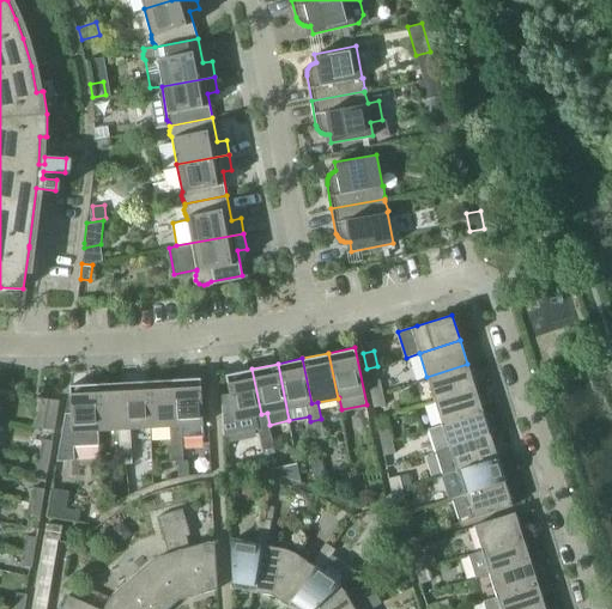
[(426,377),(435,400),(474,387),(467,364),(426,377)]
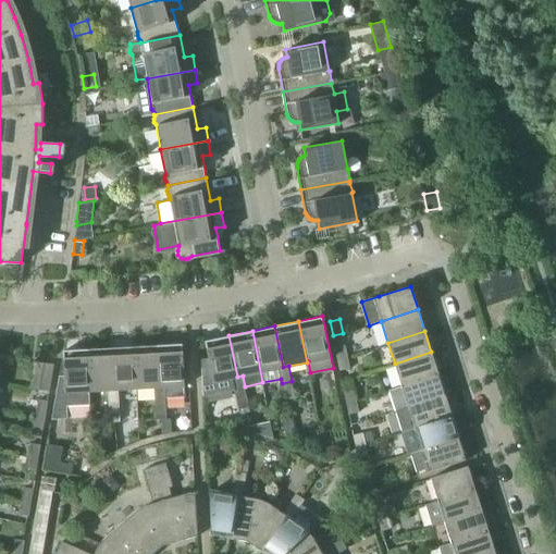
[(237,377),(229,335),(205,341),(213,381),(232,378),(235,393),(246,391),(245,386),(243,376),(237,377)]
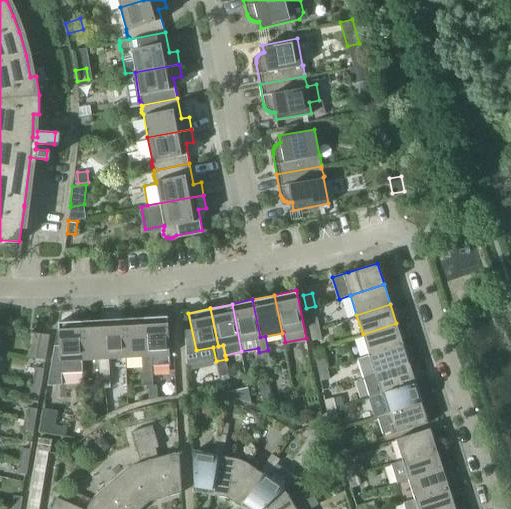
[(167,315),(145,317),(147,355),(152,355),(170,354),(167,315)]
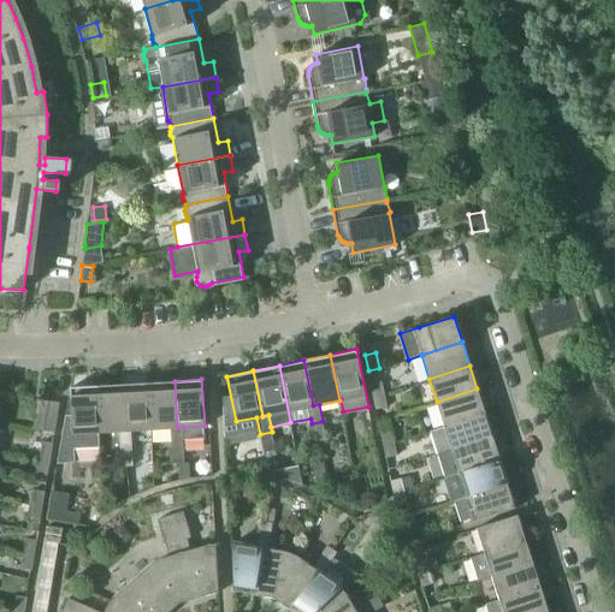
[(371,382),(373,394),(384,392),(382,380),(371,382)]
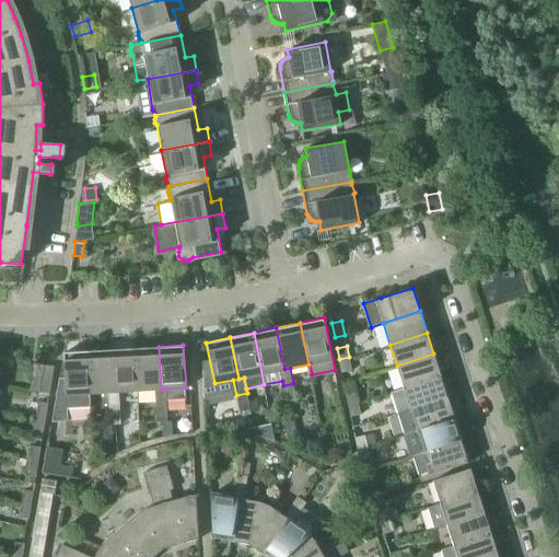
[(159,347),(135,348),(137,390),(155,389),(156,405),(166,404),(166,389),(161,389),(159,347)]
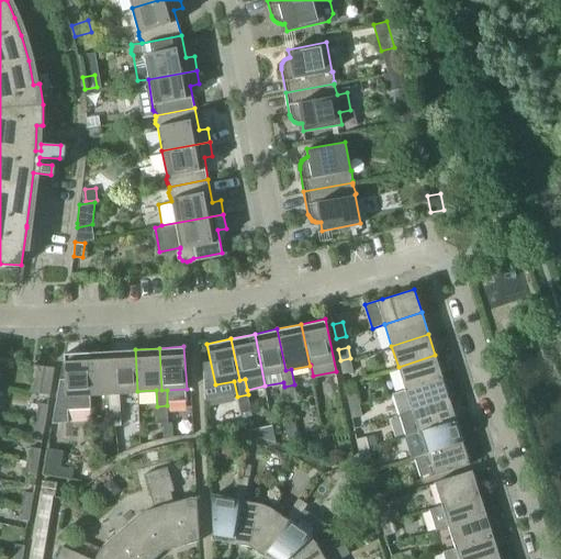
[(135,349),(111,350),(114,392),(119,392),(137,391),(135,349)]
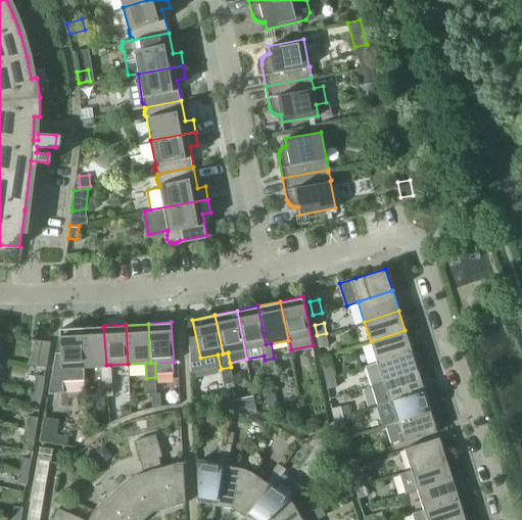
[(103,326),(82,327),(84,367),(101,366),(102,380),(111,379),(110,365),(106,365),(103,326)]
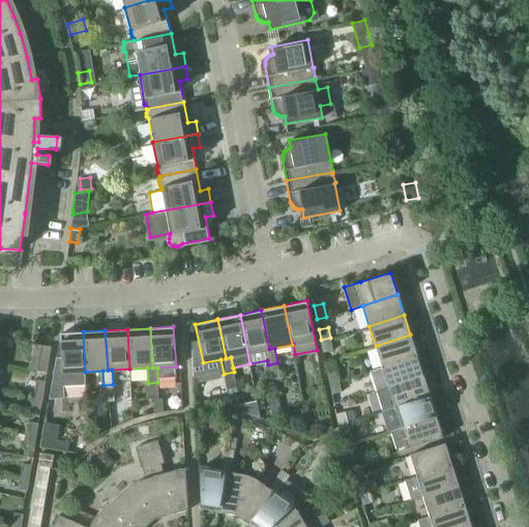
[(86,384),(85,372),(83,331),(59,332),(61,356),(56,356),(49,399),(63,398),(62,385),(86,384)]
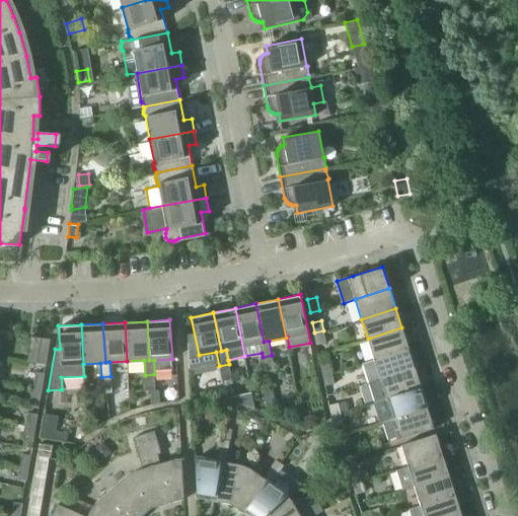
[(368,339),(374,358),(408,348),(401,327),(368,339)]
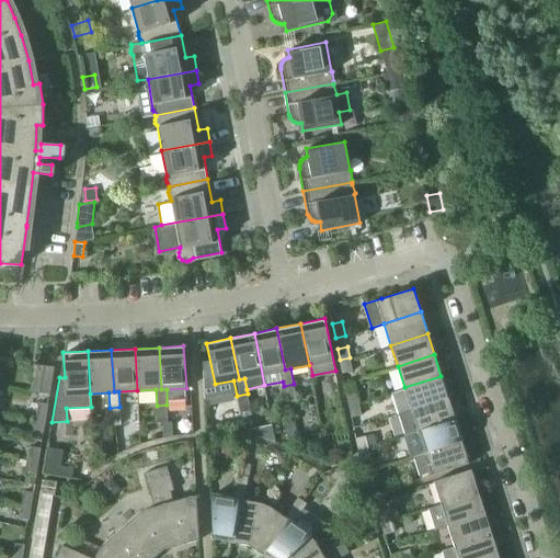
[(350,357),(340,360),(342,372),(353,369),(350,357)]
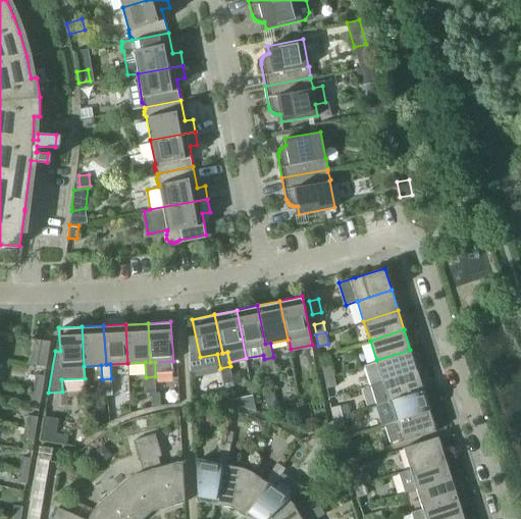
[(50,340),(32,336),(28,362),(46,365),(50,340)]
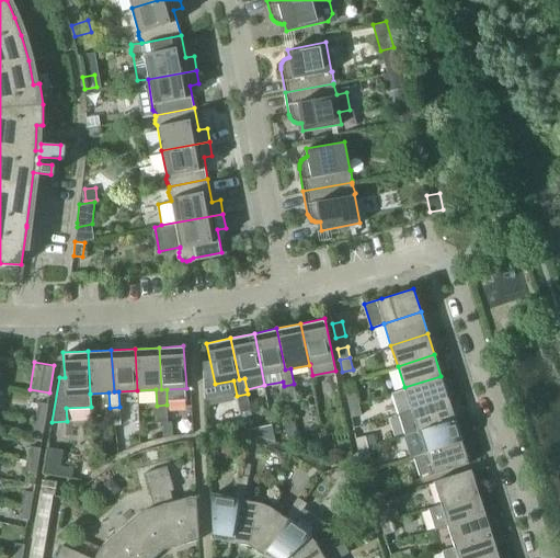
[(393,391),(400,412),(448,397),(441,376),(404,387),(393,391)]
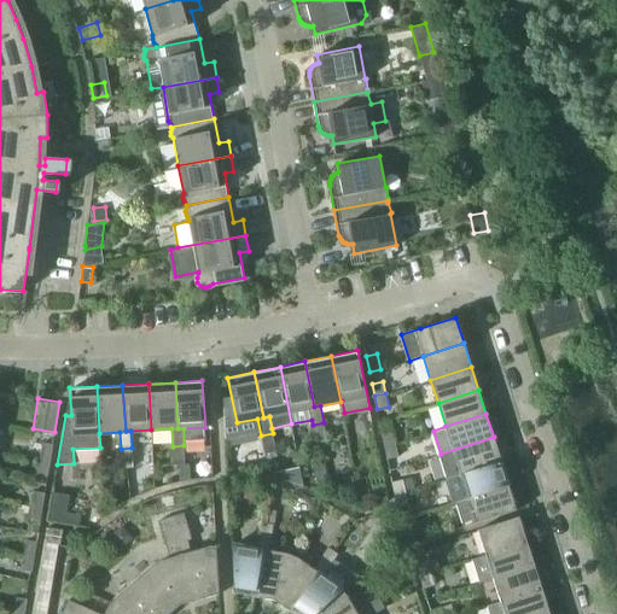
[(324,422),(313,425),(316,442),(321,440),(327,439),(324,422)]
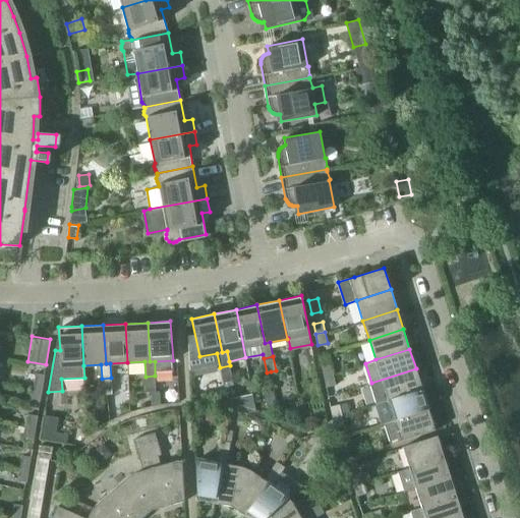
[(322,364),(324,375),(334,373),(331,362),(322,364)]
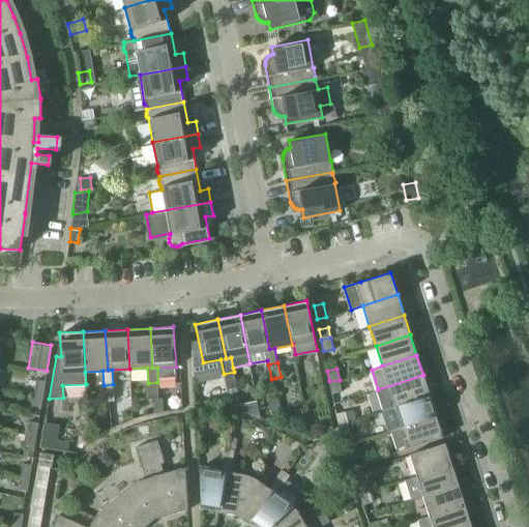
[(234,372),(224,374),(227,388),(232,387),(236,386),(234,372)]
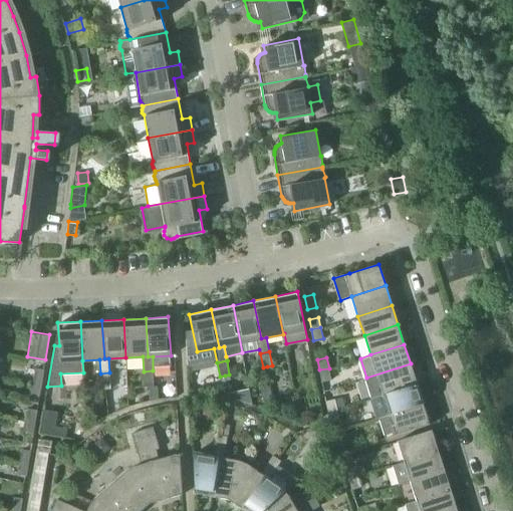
[(372,397),(382,394),(417,384),(411,363),(366,377),(372,397)]
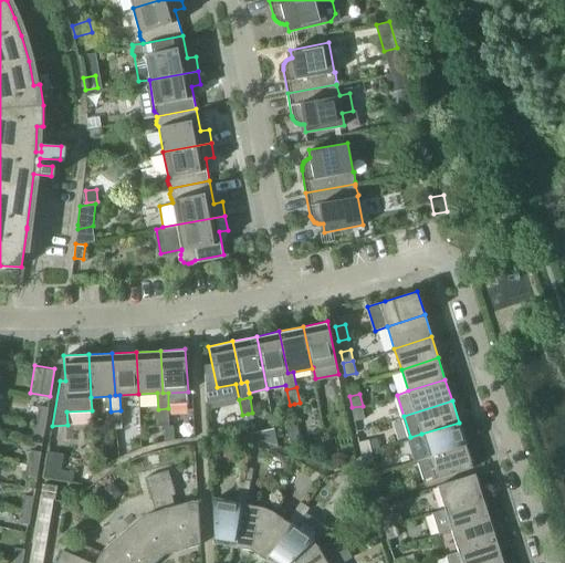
[(39,404),(37,418),(46,419),(49,406),(39,404)]
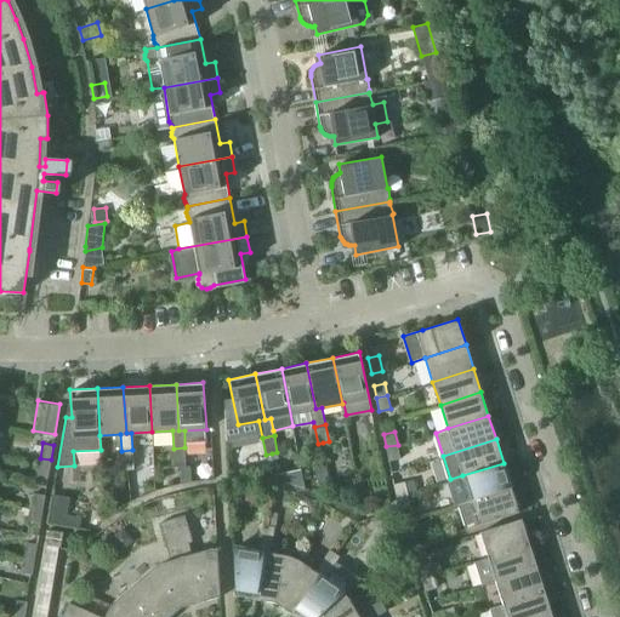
[(398,445),(386,446),(388,460),(400,457),(398,445)]
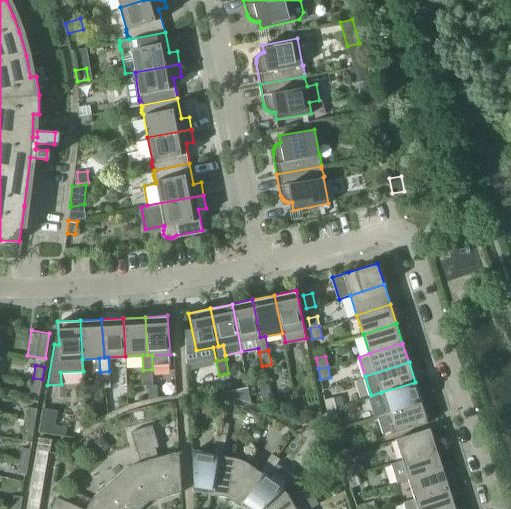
[(152,369),(143,370),(144,384),(148,384),(153,383),(152,369)]
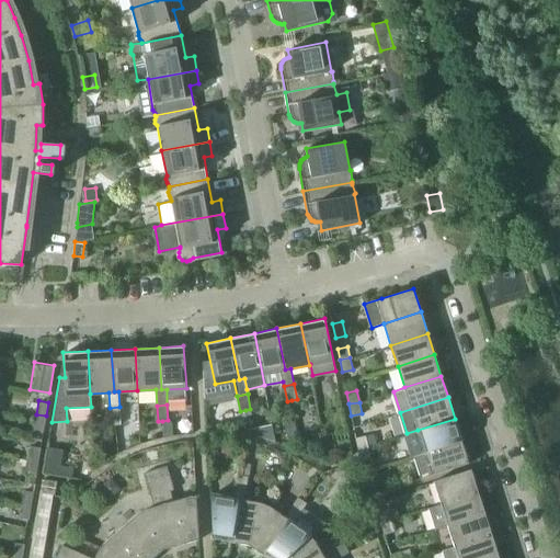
[(120,407),(110,408),(111,423),(115,423),(121,423),(120,407)]
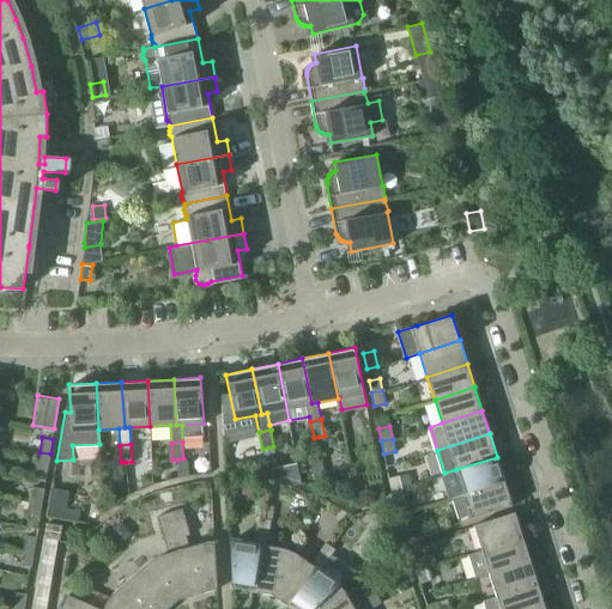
[(50,454),(40,452),(37,467),(48,469),(50,454)]
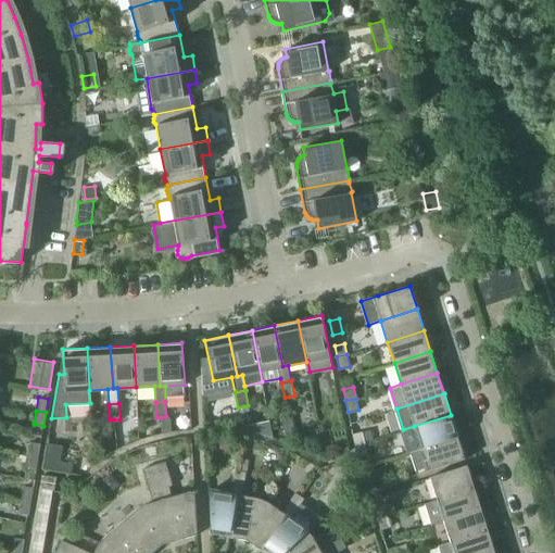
[(286,438),(297,436),(292,415),(281,417),(286,438)]
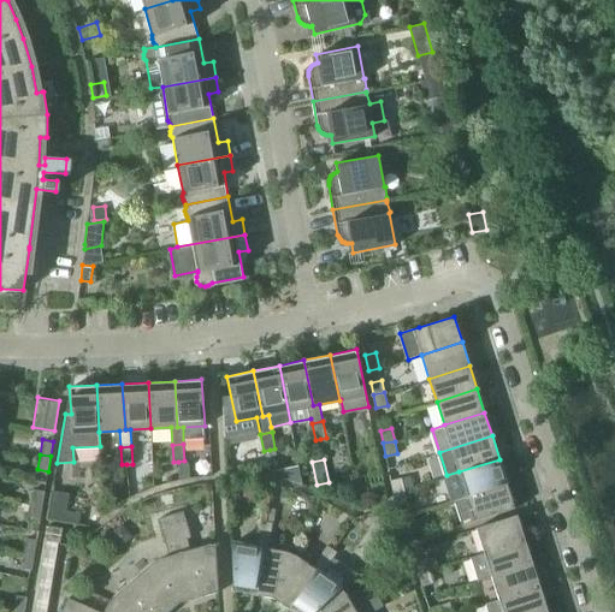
[(459,471),(466,495),(507,482),(500,459),(459,471)]
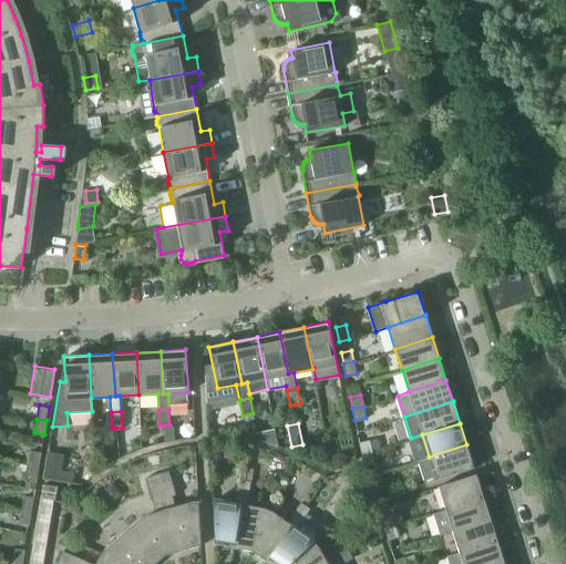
[(275,430),(254,433),(255,439),(279,444),(277,429),(275,430)]
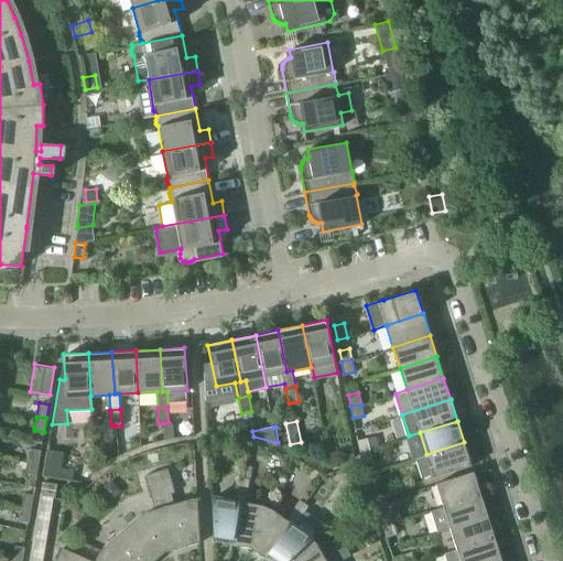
[(357,439),(360,451),(370,449),(368,437),(357,439)]
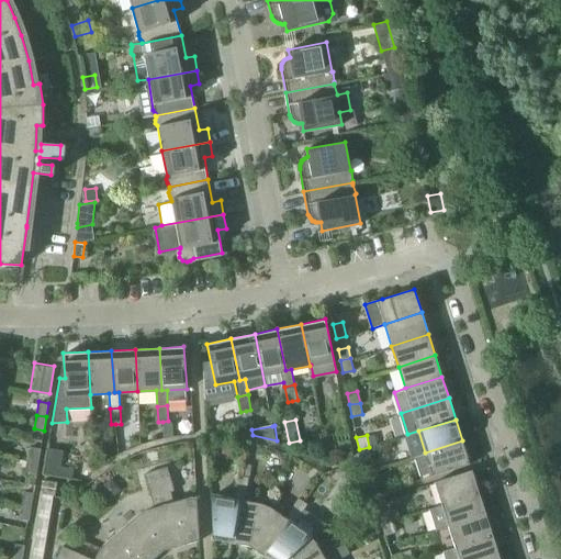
[(339,442),(343,457),(352,455),(349,439),(339,442)]
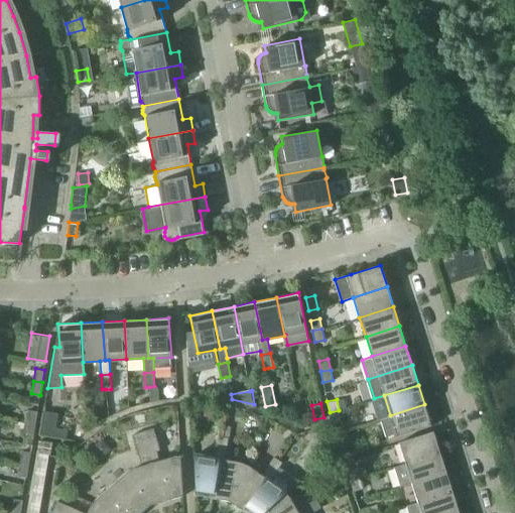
[(424,404),(390,415),(381,418),(387,438),(431,425),(424,404)]
